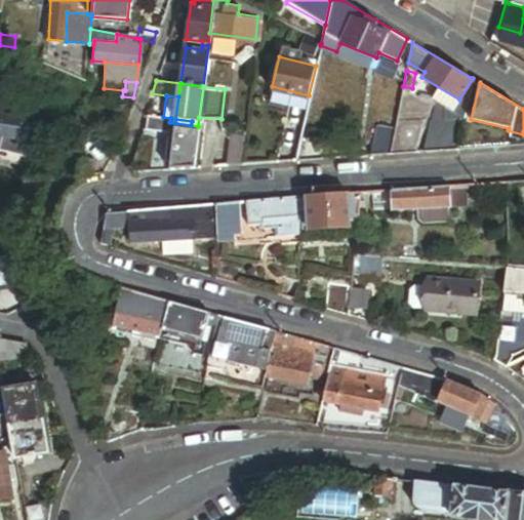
[(425,116),(398,110),(393,128),(388,150),(415,148),(425,116)]
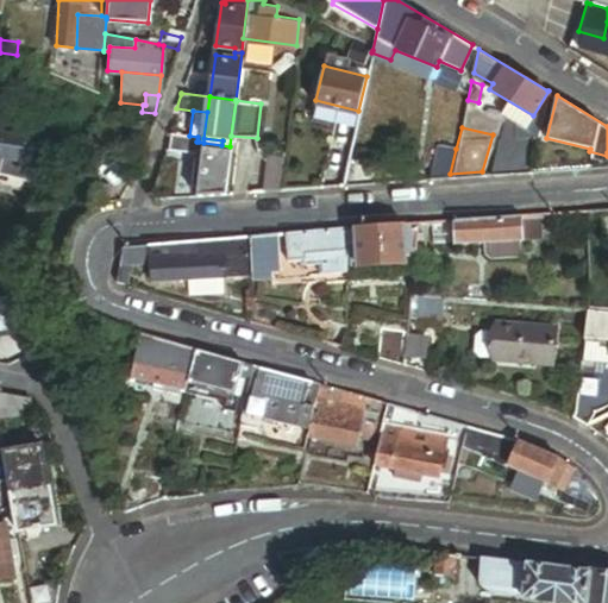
[(0,157),(36,163),(39,138),(0,130),(0,157)]
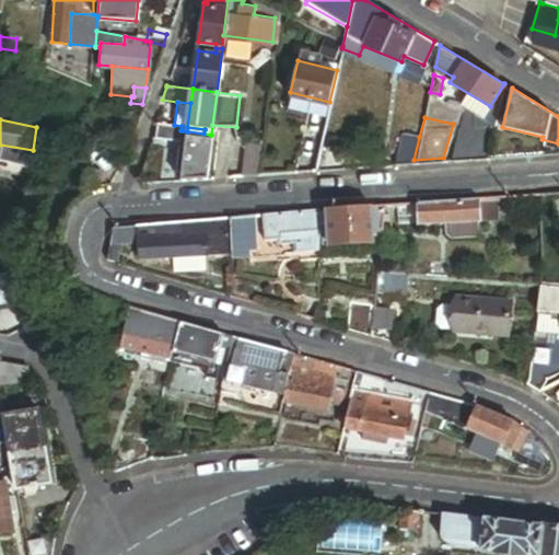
[(174,125),(155,122),(152,134),(182,138),(183,130),(181,130),(182,126),(174,125)]
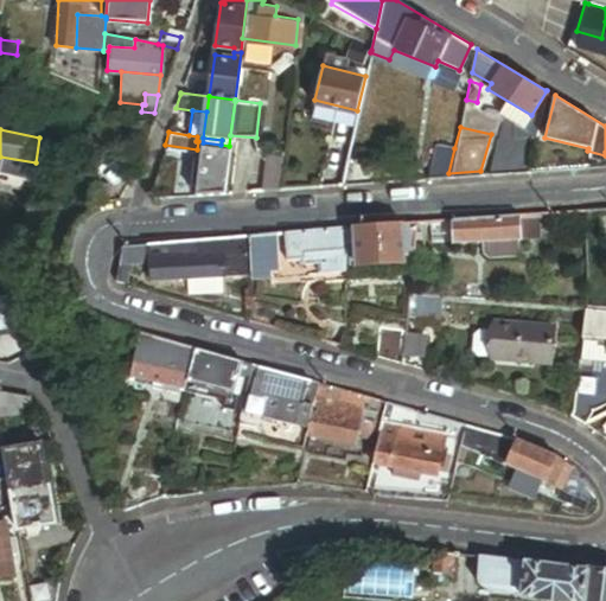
[(528,167),(536,133),(498,135),(489,170),(528,167)]
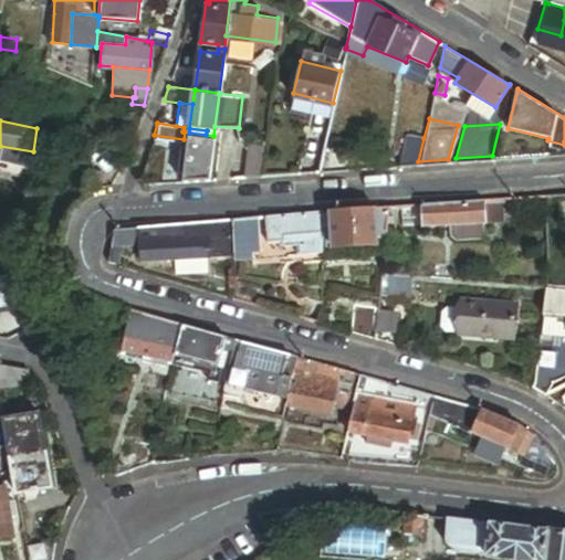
[(260,173),(265,136),(250,134),(244,175),(260,173)]
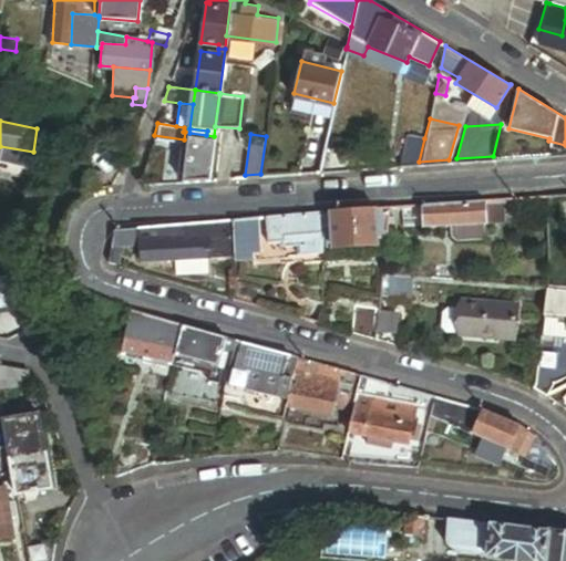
[(419,162),(424,138),(407,134),(399,164),(419,162)]
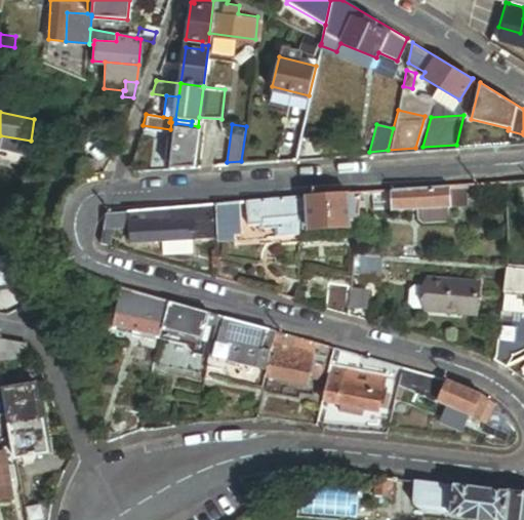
[(142,169),(193,165),(198,126),(191,125),(191,129),(175,128),(172,141),(147,137),(142,169)]
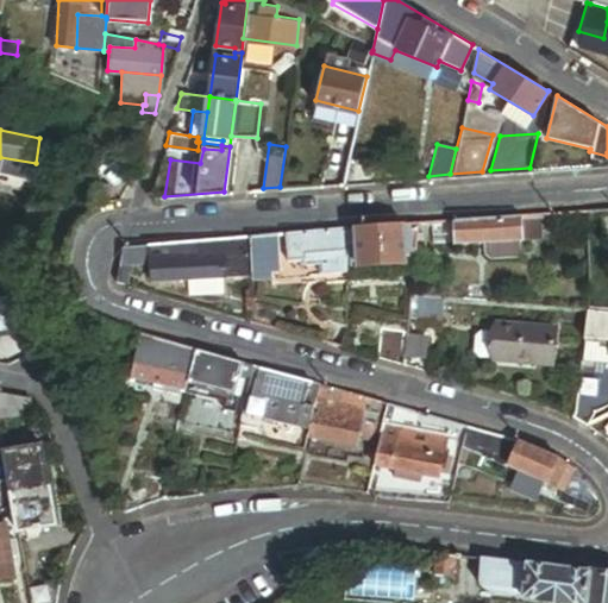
[(0,157),(0,180),(31,189),(33,177),(0,171),(0,157)]
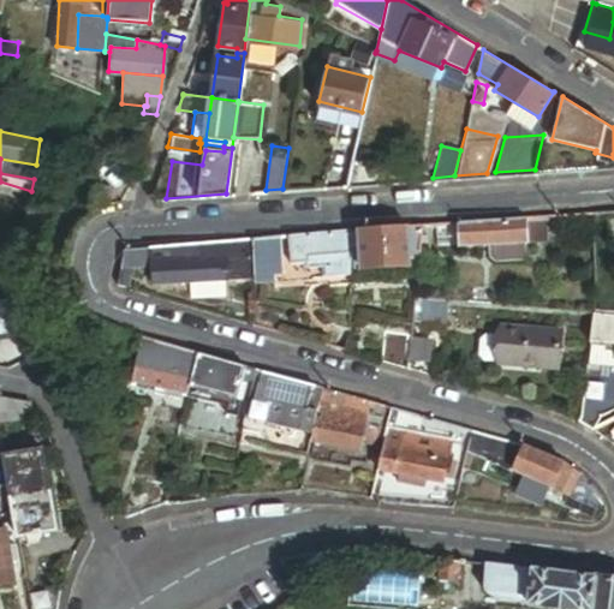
[(36,165),(0,159),(0,173),(34,179),(36,165)]
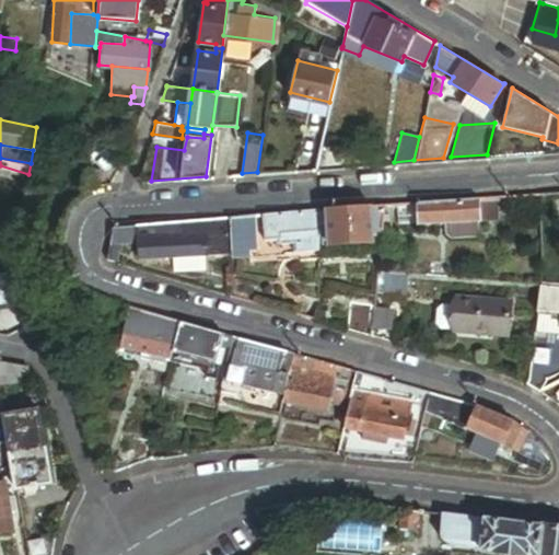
[(94,189),(96,188),(99,171),(85,170),(83,195),(85,193),(88,192),(90,191),(92,191),(94,189)]
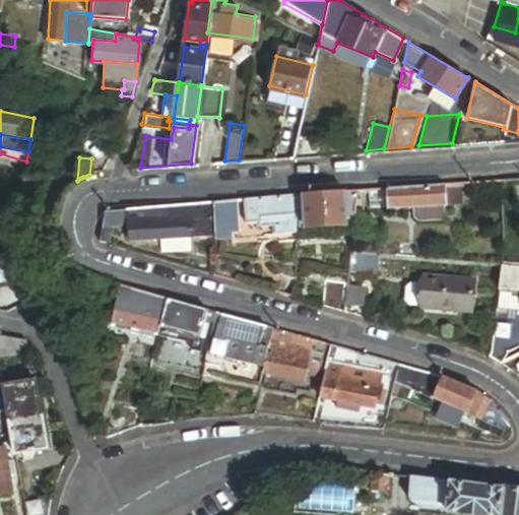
[(455,181),(384,186),(386,205),(441,201),(441,195),(456,194),(455,181)]
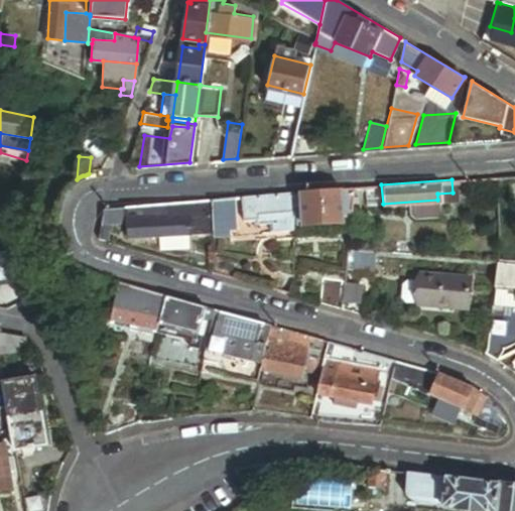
[(381,184),(366,186),(367,205),(383,204),(381,184)]
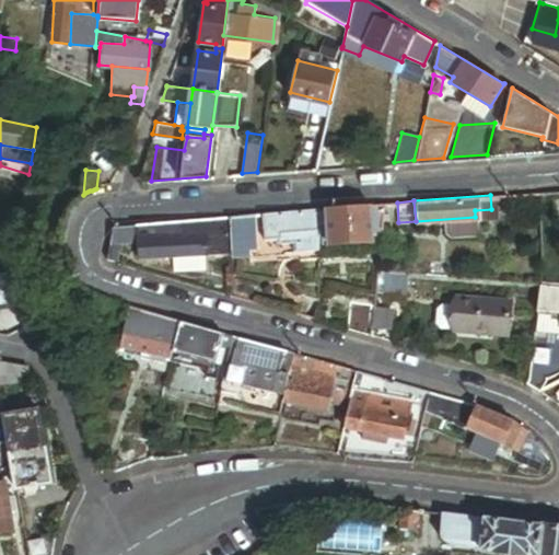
[(377,241),(382,203),(370,204),(371,241),(377,241)]
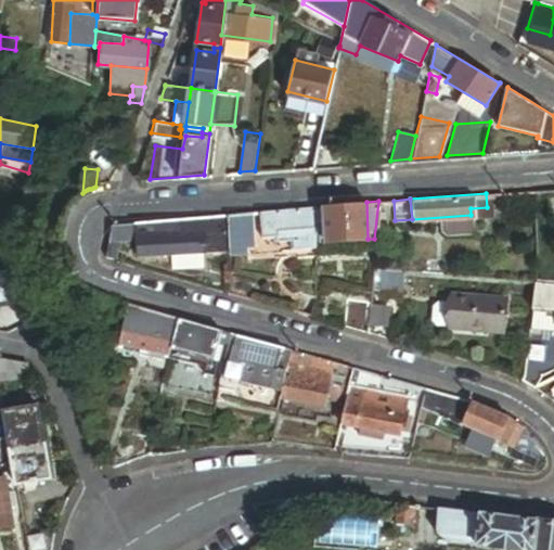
[(366,202),(313,207),(316,226),(324,226),(324,242),(368,239),(366,202)]
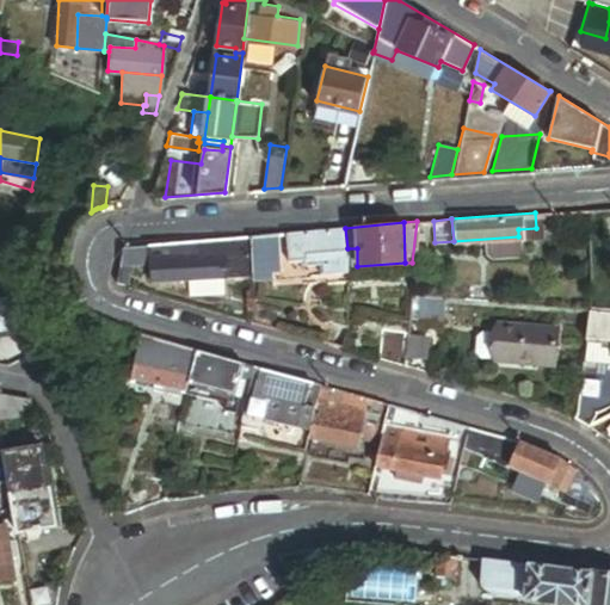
[(343,252),(344,228),(287,233),(289,261),(302,260),(308,259),(307,254),(343,252)]
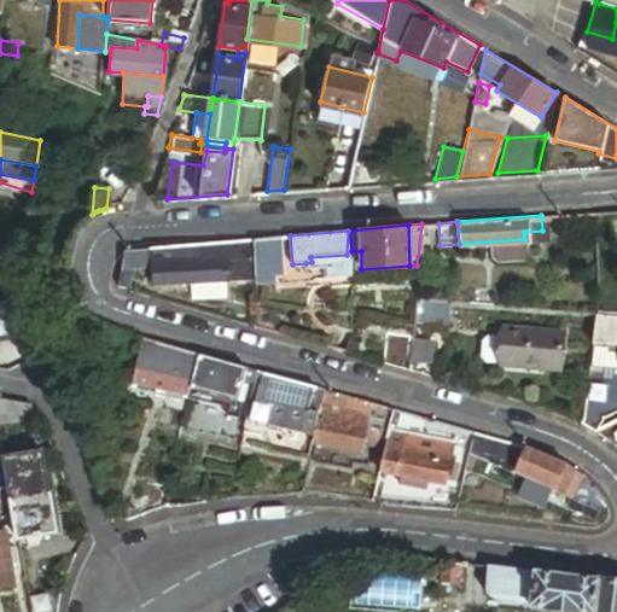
[(277,285),(274,237),(252,238),(252,278),(252,286),(277,285)]
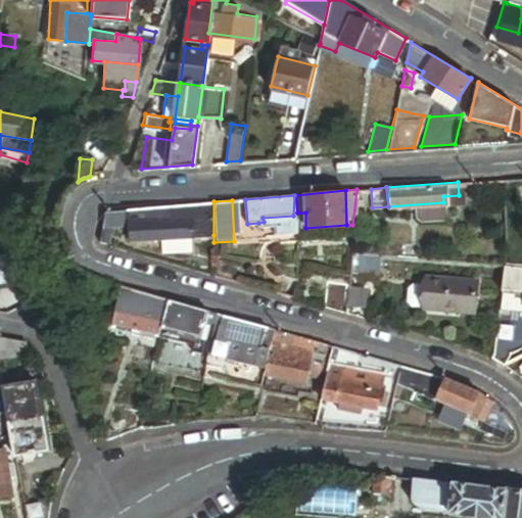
[(208,236),(206,202),(172,205),(174,238),(208,236)]
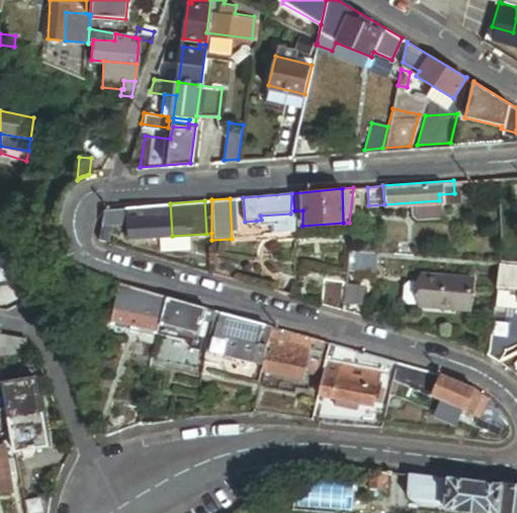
[(170,203),(123,207),(125,222),(126,239),(172,236),(170,203)]
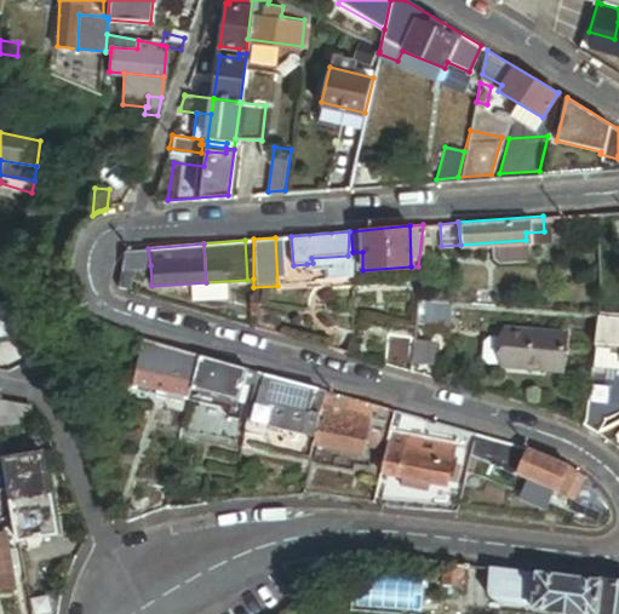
[(148,248),(126,251),(122,268),(150,265),(148,248)]
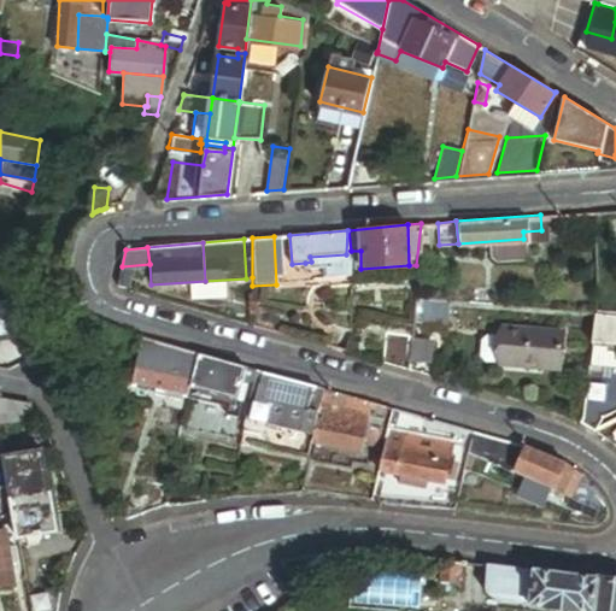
[(310,278),(345,276),(346,254),(310,257),(311,262),(305,263),(305,270),(323,269),(323,274),(310,275),(310,278)]
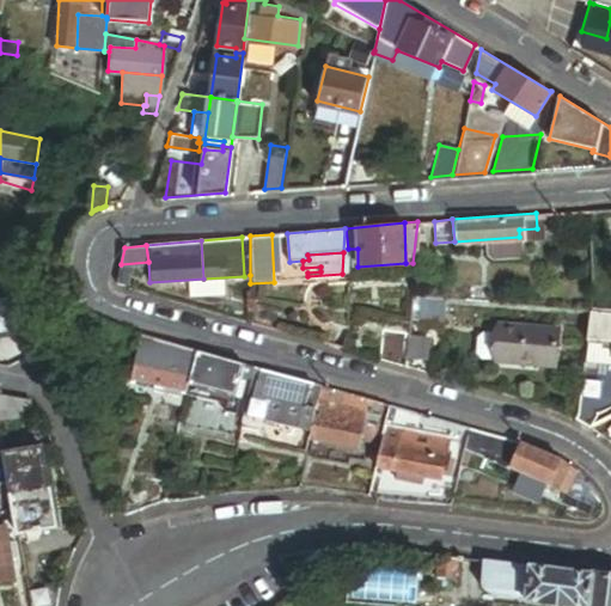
[(407,273),(405,263),(358,267),(359,276),(407,273)]
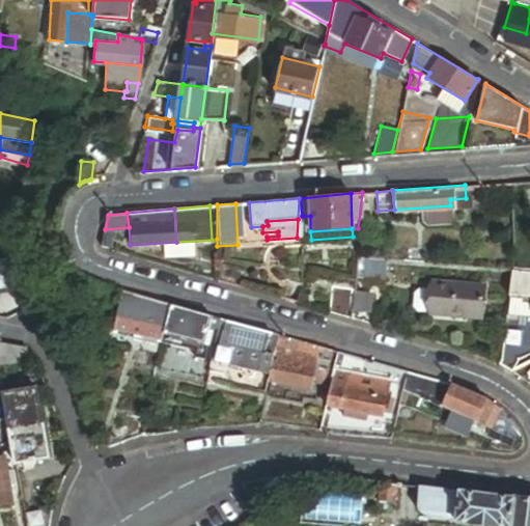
[(0,281),(8,280),(3,252),(0,252),(0,281)]
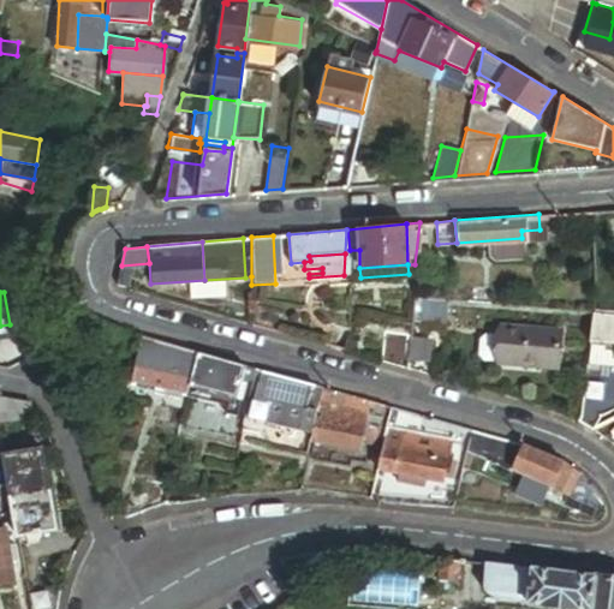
[(440,323),(442,300),(418,299),(417,321),(440,323)]
